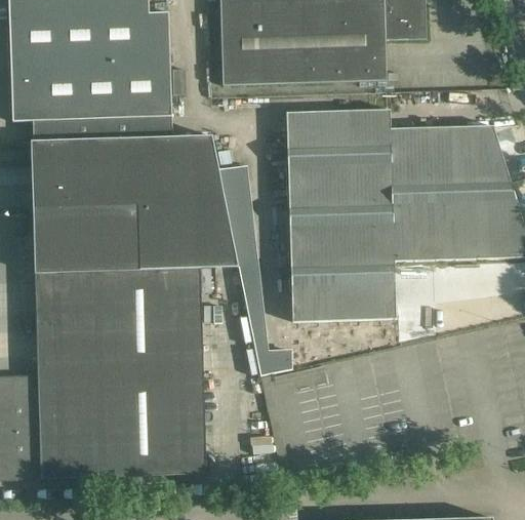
[(33,118),(33,138),(172,134),(167,9),(148,9),(147,0),(8,0),(12,119),(33,118)]
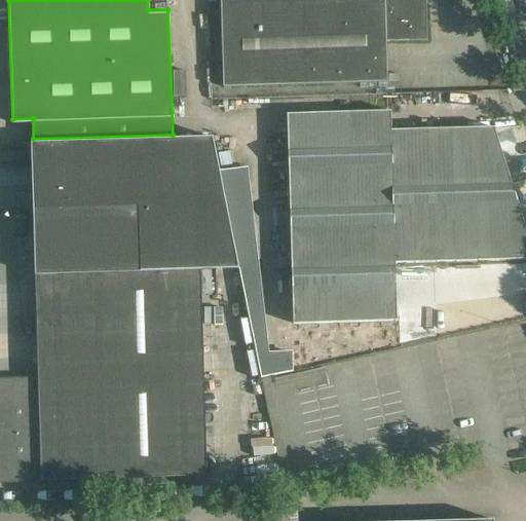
[(220,0),(223,83),(386,78),(385,37),(426,36),(425,0),(220,0)]
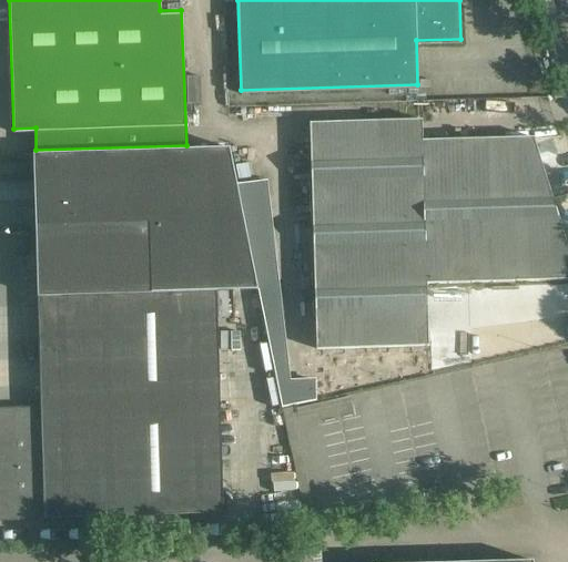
[(312,213),(555,204),(533,133),(422,136),(422,115),(310,119),(312,213)]
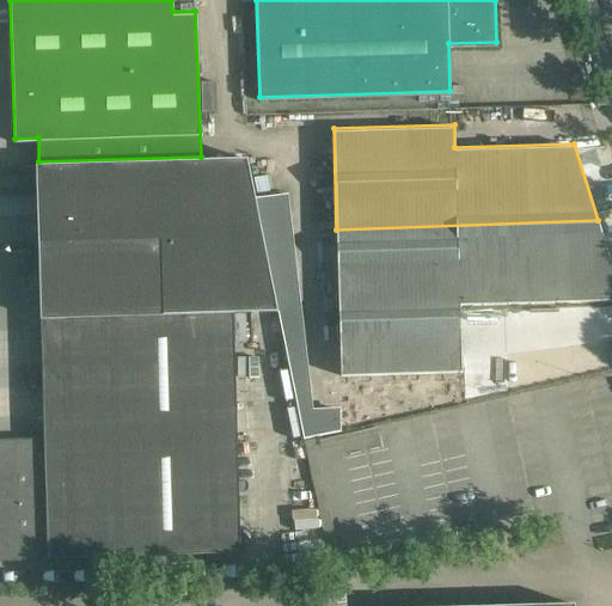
[(36,161),(38,239),(160,236),(163,311),(234,308),(279,307),(248,155),(201,157),(38,161),(36,161)]
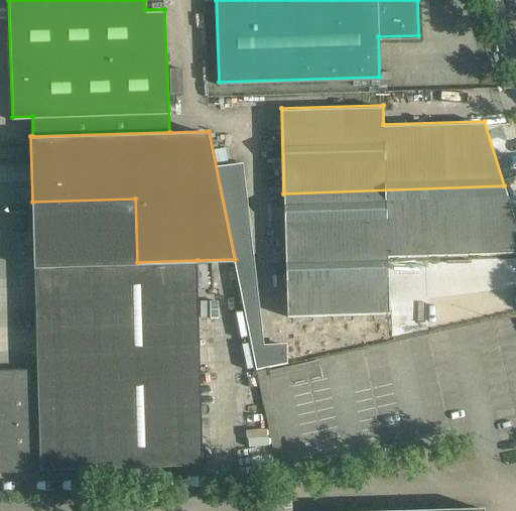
[(515,223),(504,185),(283,194),(287,313),(389,310),(387,254),(515,250),(515,223)]
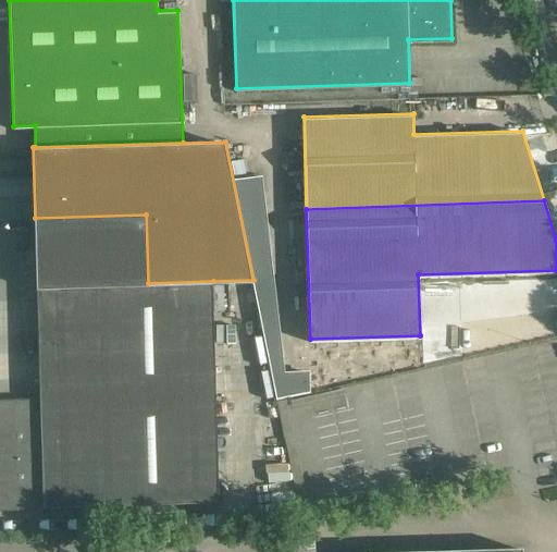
[(39,394),(215,389),(213,281),(148,283),(146,215),(35,218),(39,394)]
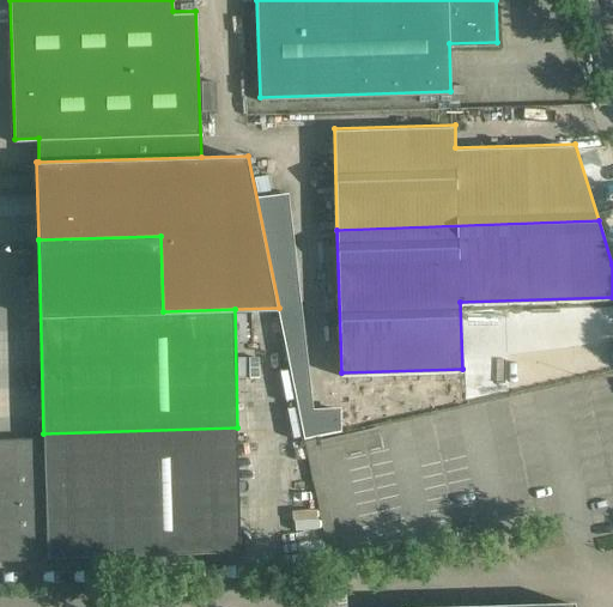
[(237,428),(43,433),(43,435),(0,436),(0,557),(240,551),(237,428)]
